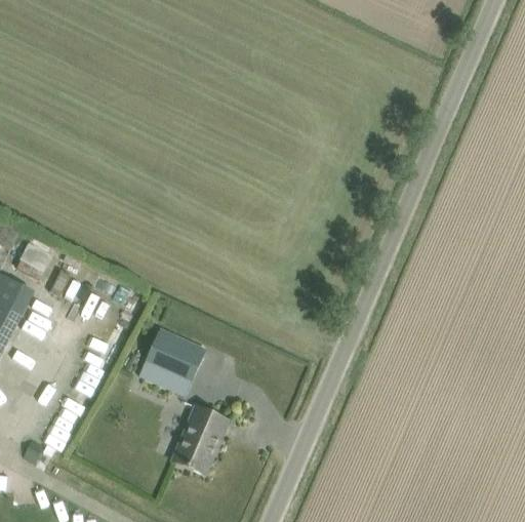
[(0,243),(11,249),(22,228),(0,216),(0,243)]
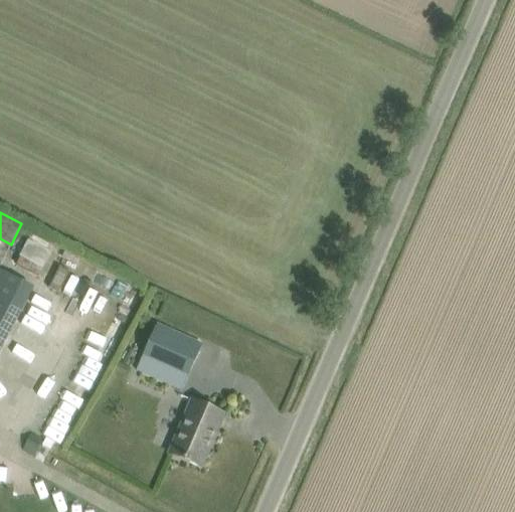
[(29,233),(18,260),(42,270),(53,243),(29,233)]
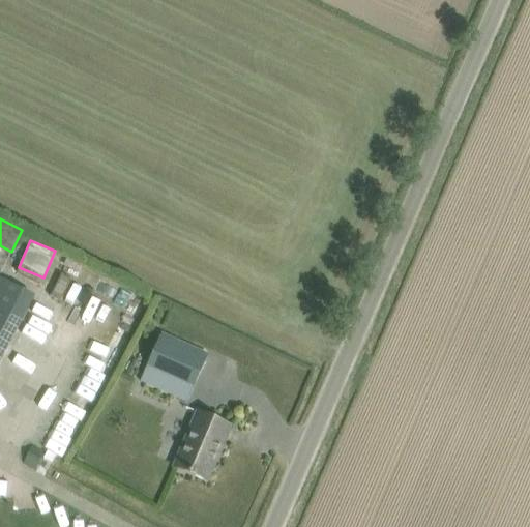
[(0,359),(35,294),(0,275),(0,359)]
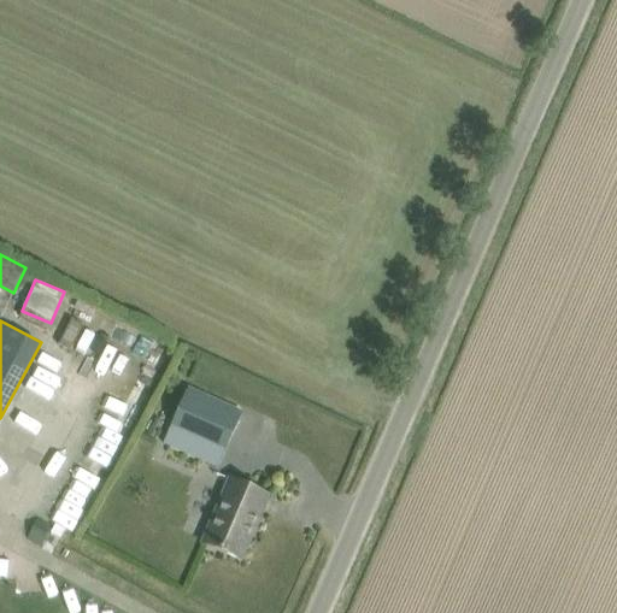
[(189,385),(172,422),(164,440),(218,464),(225,446),(242,408),(189,385)]
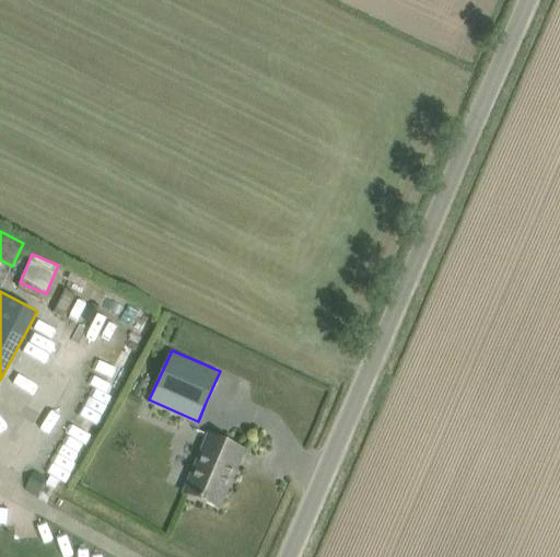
[(60,491),(91,422),(74,415),(53,465),(45,484),(60,491)]
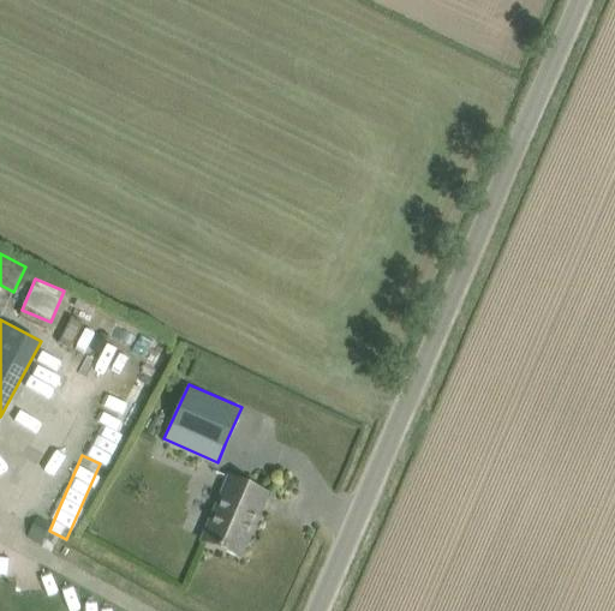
[(230,475),(222,491),(202,539),(240,556),(268,491),(230,475)]
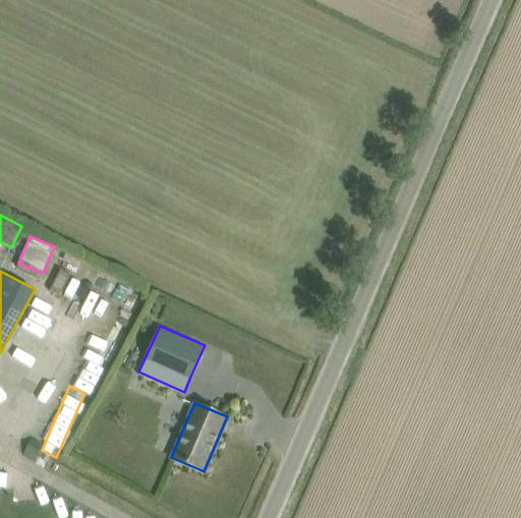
[(33,436),(23,452),(35,458),(44,442),(33,436)]
